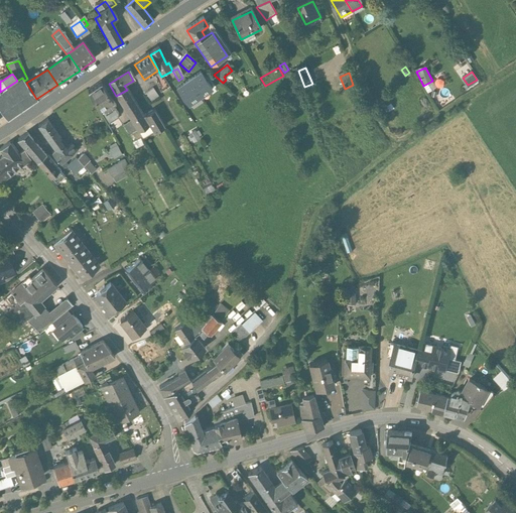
[(201,74),(188,82),(200,99),(212,91),(201,74)]
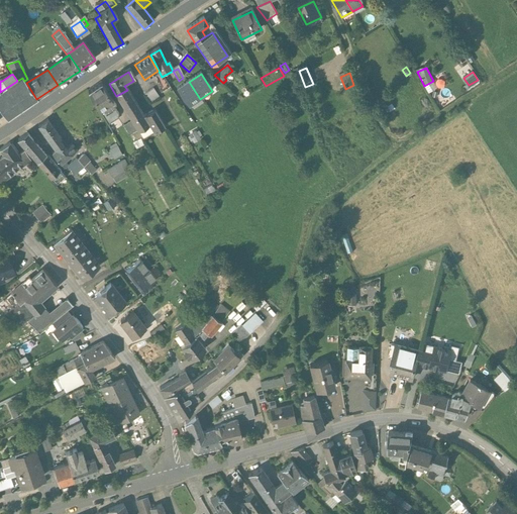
[(0,107),(7,119),(36,99),(26,83),(24,81),(22,78),(17,81),(0,92),(0,107)]
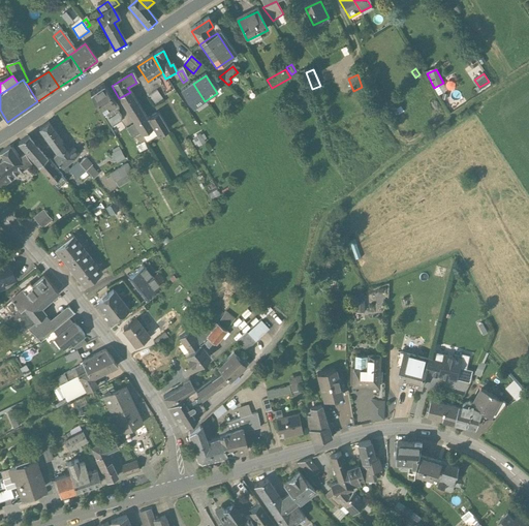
[(193,110),(205,101),(193,84),(182,92),(193,110)]
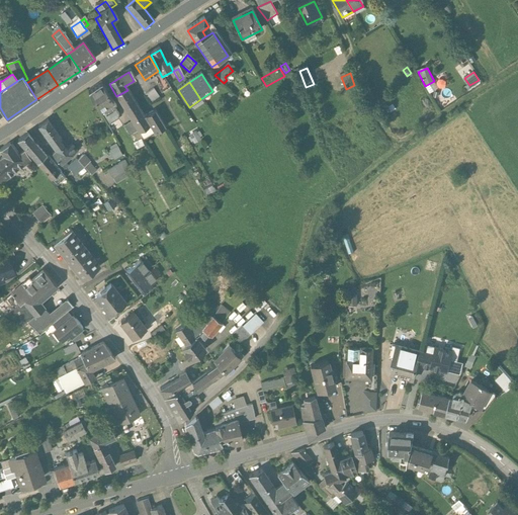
[(435,82),(427,86),(430,93),(438,89),(435,82)]
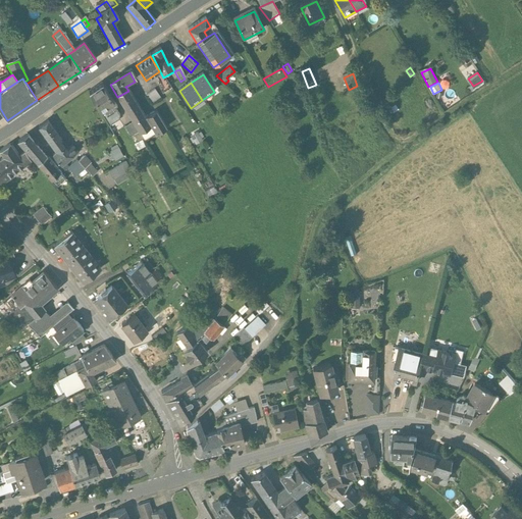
[(102,85),(89,94),(100,112),(113,103),(102,85)]
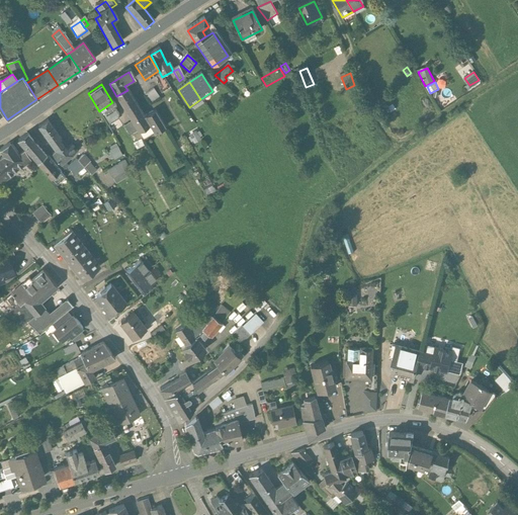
[(144,117),(127,90),(116,96),(132,122),(138,134),(149,126),(154,136),(165,129),(155,111),(144,117)]
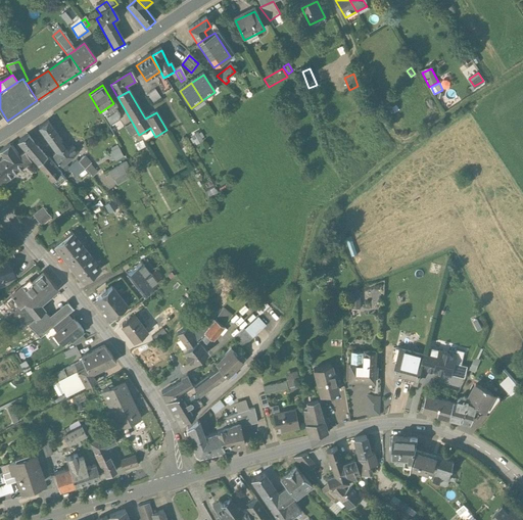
[(154,91),(146,96),(151,104),(159,99),(154,91)]
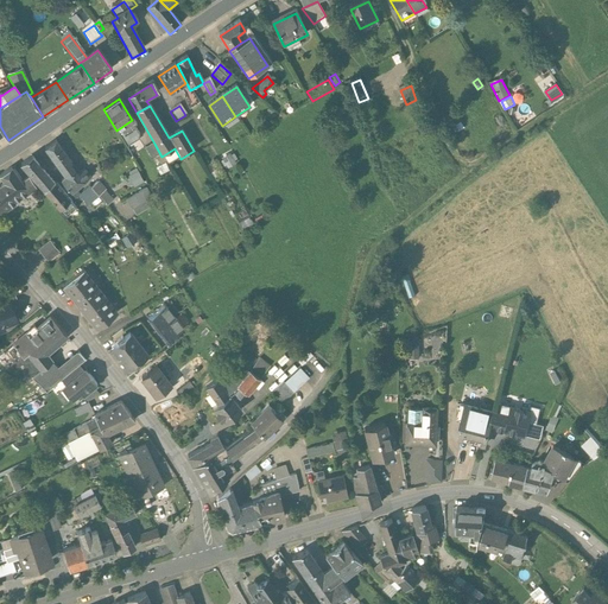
[(71,165),(56,144),(46,151),(68,179),(63,183),(71,194),(76,190),(90,179),(84,172),(78,177),(70,166),(71,165)]
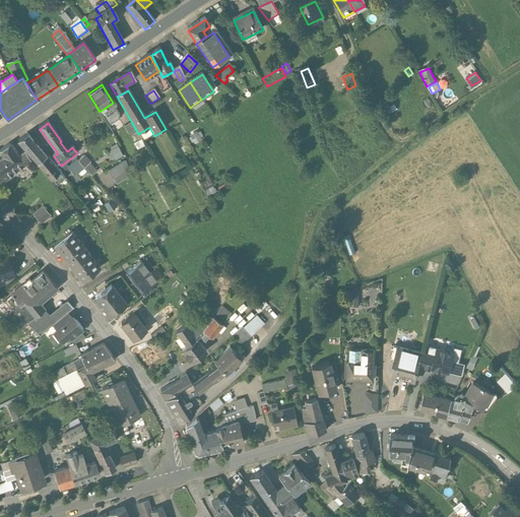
[(138,134),(132,123),(125,127),(130,138),(133,136),(138,134)]
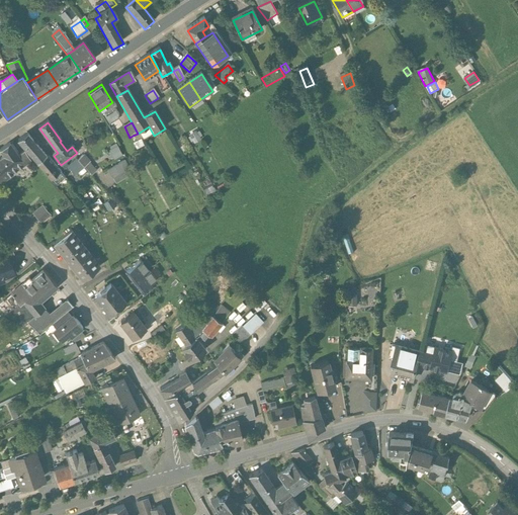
[(141,140),(138,134),(133,136),(137,143),(141,140)]
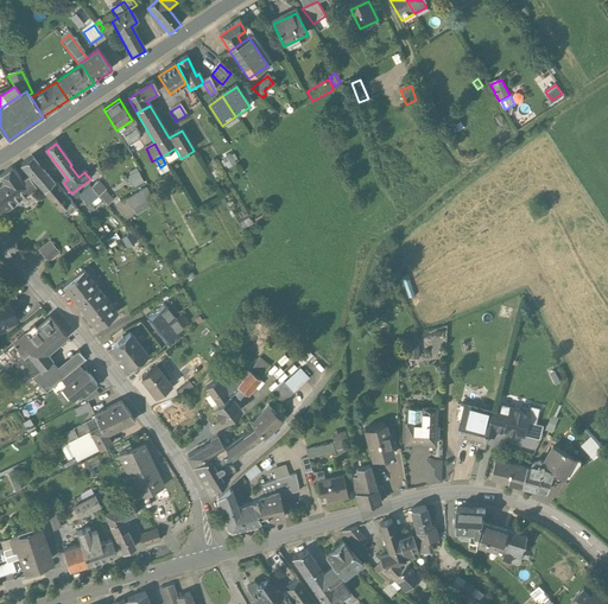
[(229,157),(222,161),(228,170),(235,166),(229,157)]
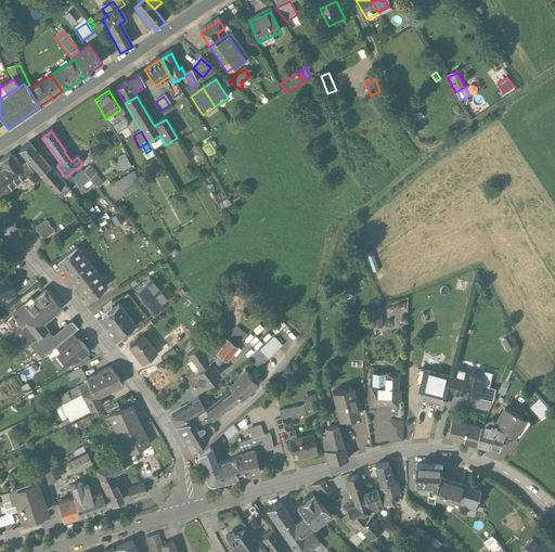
[(20,153),(35,170),(44,163),(29,145),(20,153)]
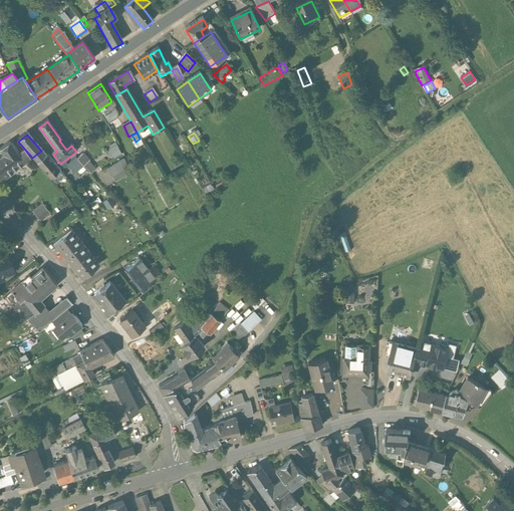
[(144,146),(140,139),(136,142),(132,144),(136,150),(144,146)]
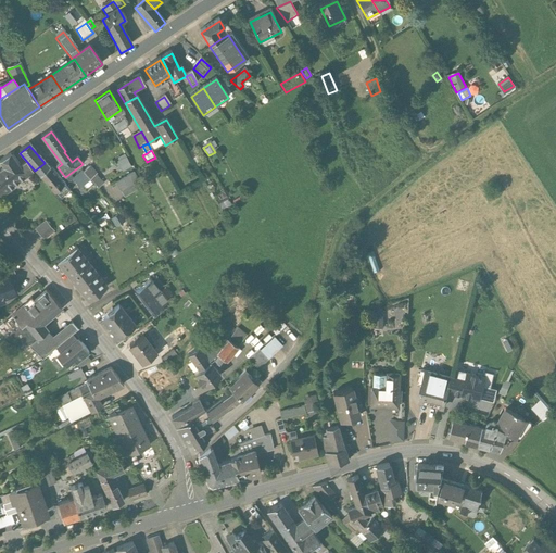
[(196,150),(189,154),(194,164),(201,160),(196,150)]
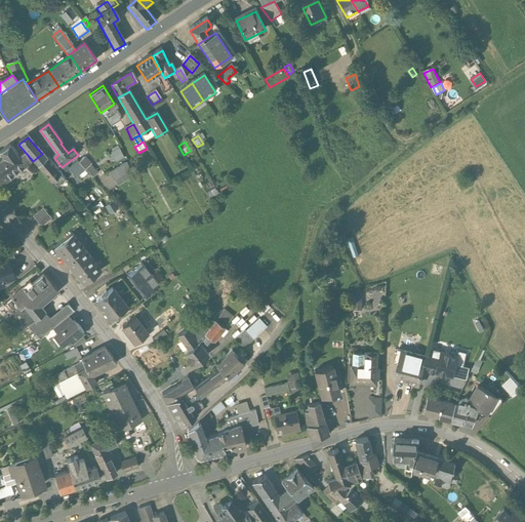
[(19,159),(11,148),(0,156),(4,161),(0,163),(0,188),(27,169),(19,159)]
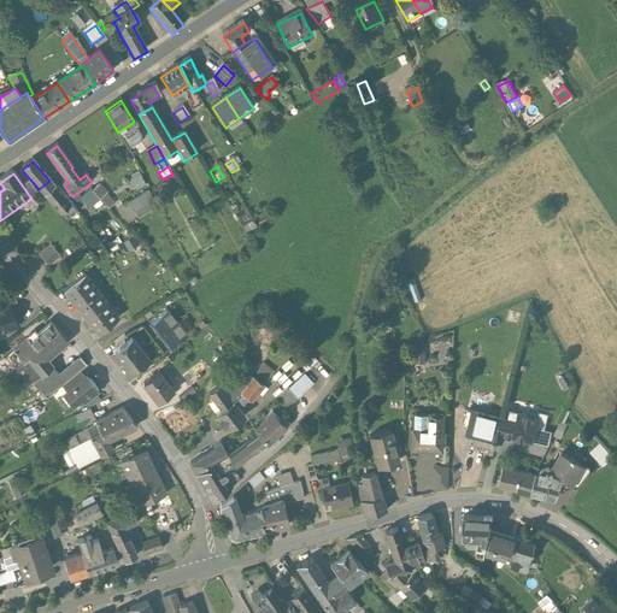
[(145,187),(137,174),(131,177),(133,180),(130,181),(135,192),(145,187)]
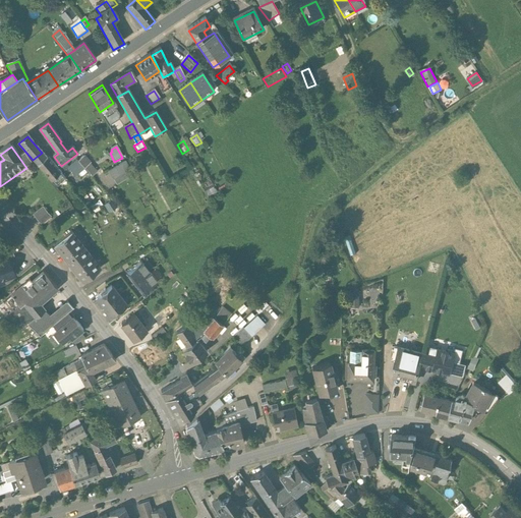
[(60,173),(42,153),(33,160),(51,181),(60,173)]
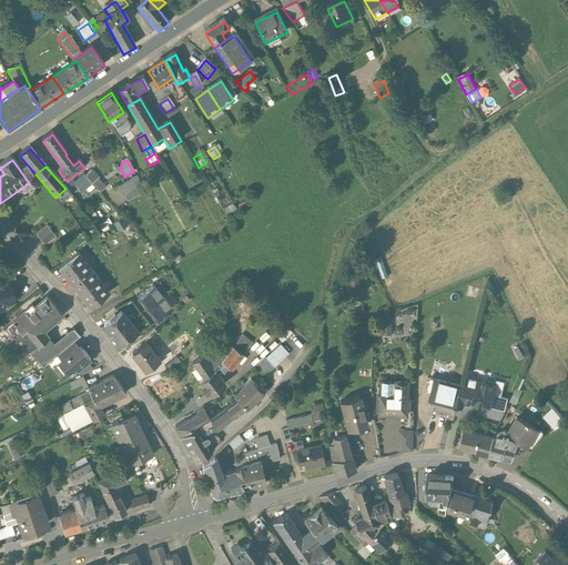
[(27,168),(21,172),(29,183),(34,179),(27,168)]
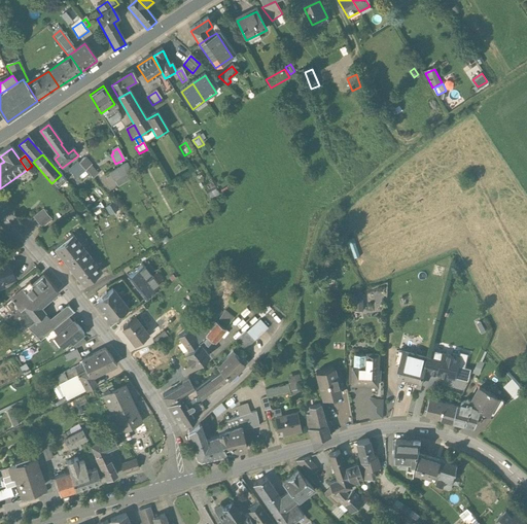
[(93,166),(85,159),(79,165),(85,172),(91,167),(93,166)]
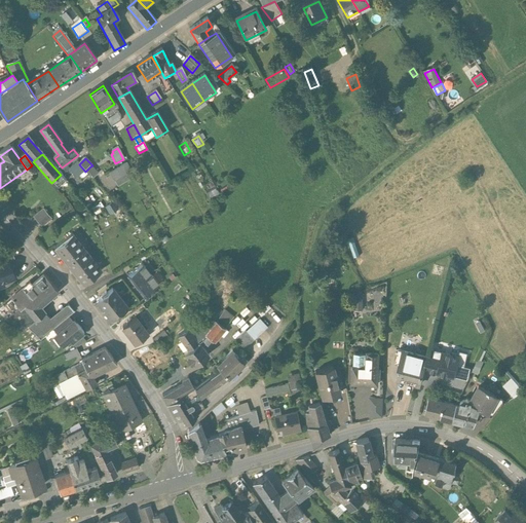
[(77,179),(85,172),(79,164),(77,162),(70,170),(69,171),(77,179)]
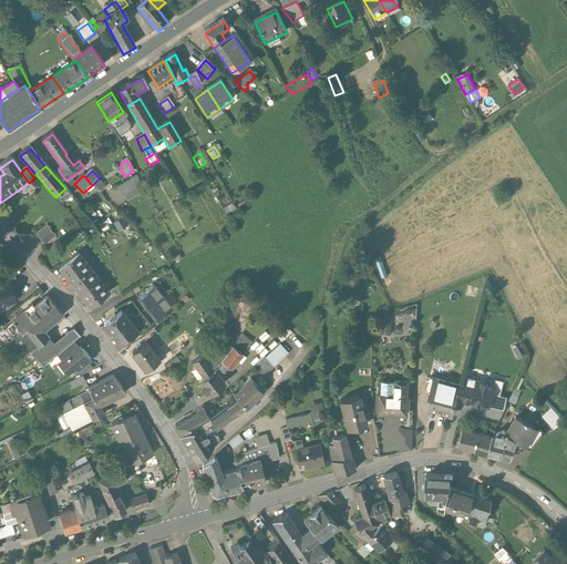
[(74,184),(75,183),(71,177),(66,181),(71,186),(74,184)]
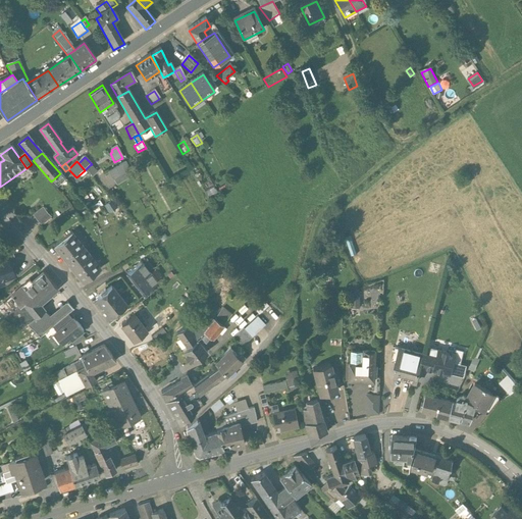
[(131,171),(126,163),(109,173),(113,182),(114,180),(117,186),(133,177),(129,172),(131,171)]
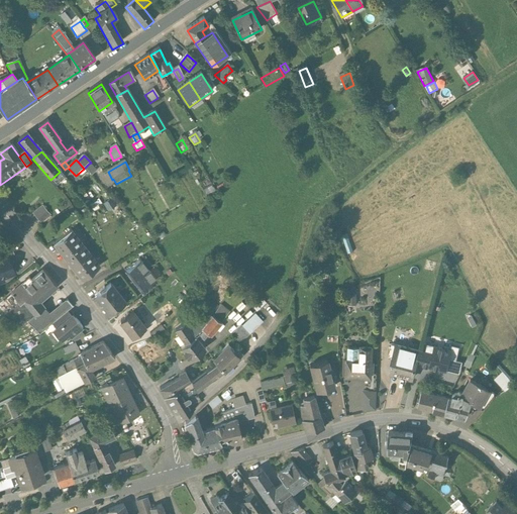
[(96,171),(89,164),(84,169),(90,176),(96,171)]
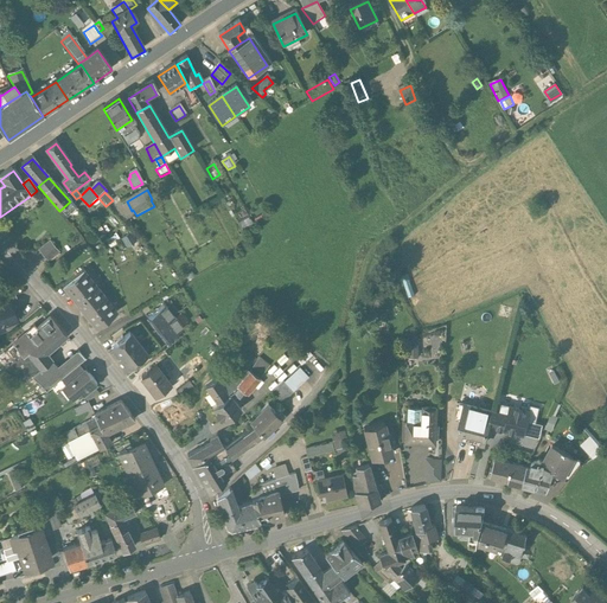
[(129,237),(123,242),(128,248),(135,243),(129,237)]
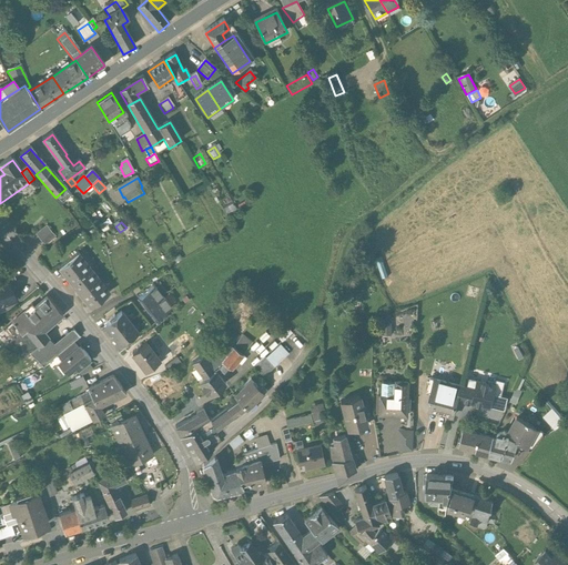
[(46,245),(57,238),(49,228),(38,235),(46,245)]
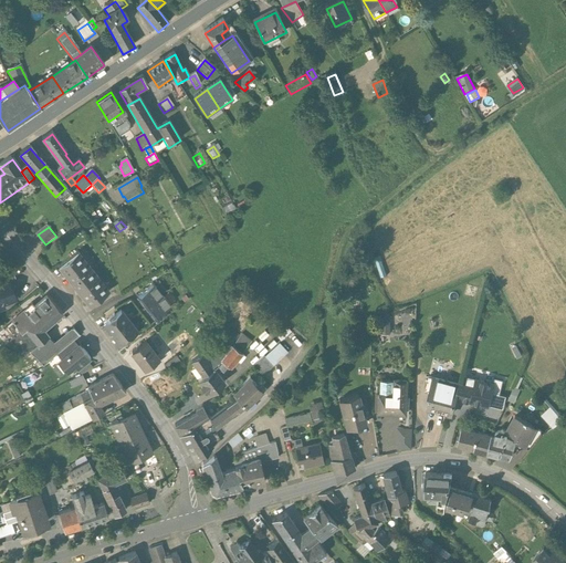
[(108,294),(77,253),(59,268),(90,309),(108,294)]
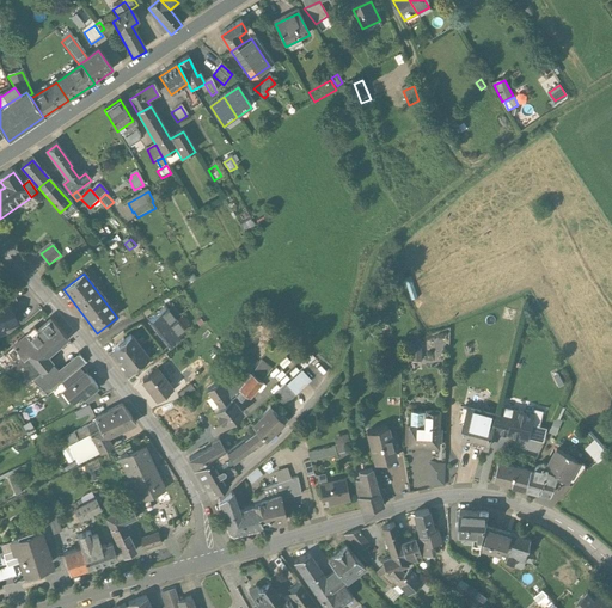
[(17,326),(8,307),(0,309),(0,337),(4,337),(2,332),(17,326)]
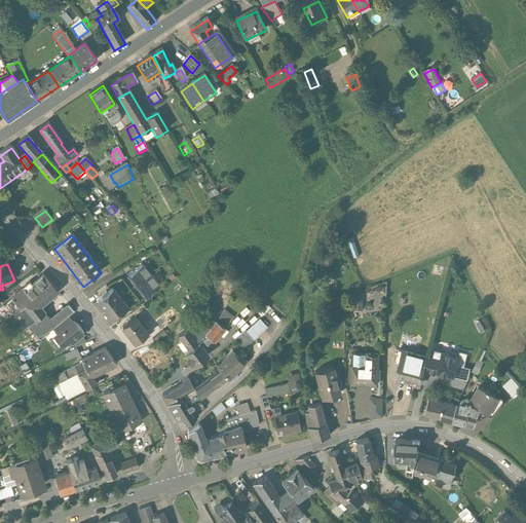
[(127,277),(136,288),(151,275),(143,265),(127,277)]
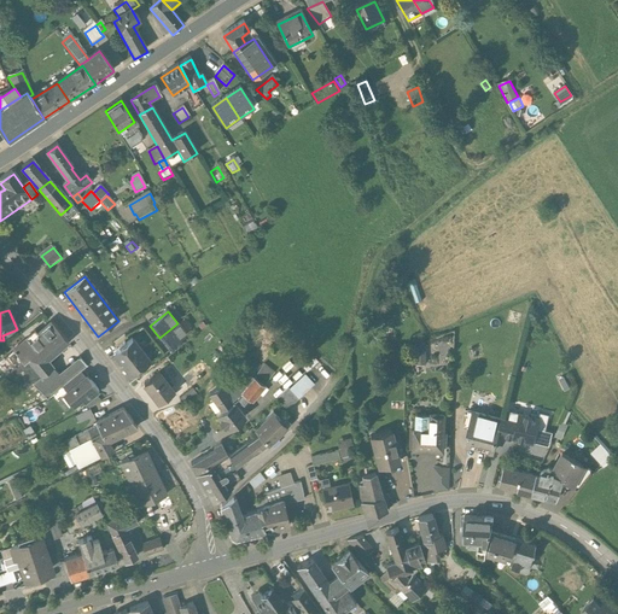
[(186,335),(178,323),(159,338),(168,349),(186,335)]
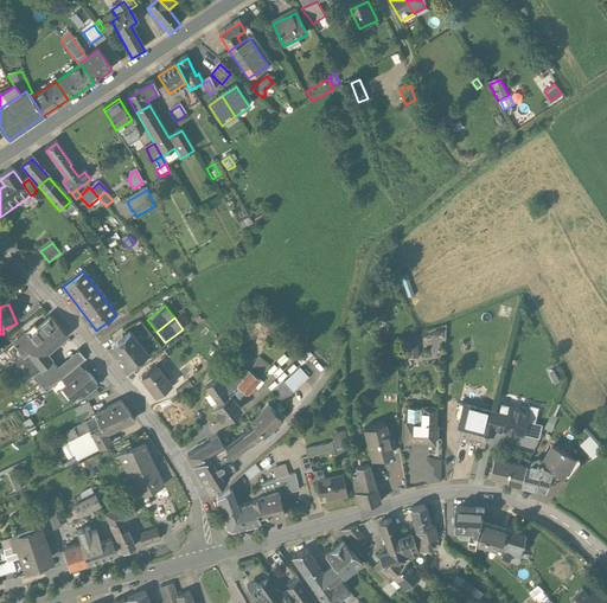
[(25,386),(32,379),(51,364),(46,357),(66,340),(50,321),(37,332),(34,328),(31,331),(32,333),(14,347),(23,358),(11,369),(25,386)]
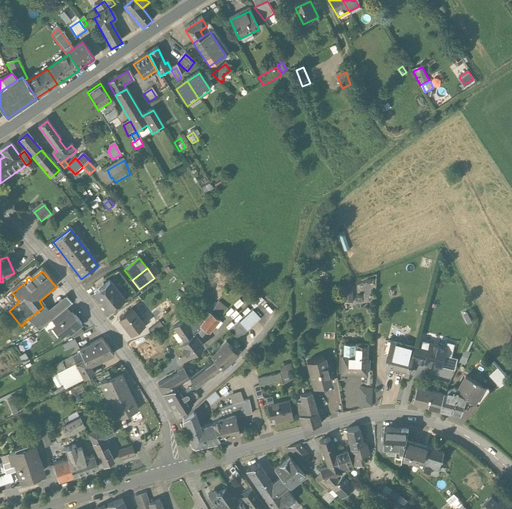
[(102,302),(103,303),(117,292),(110,282),(94,294),(100,303),(102,302)]
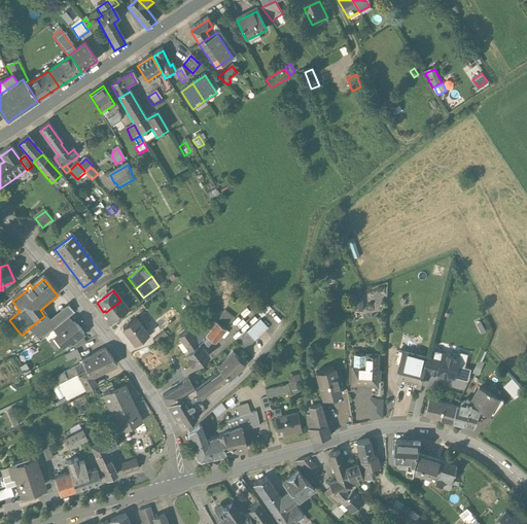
[(266,300),(255,308),(261,316),(272,309),(266,300)]
